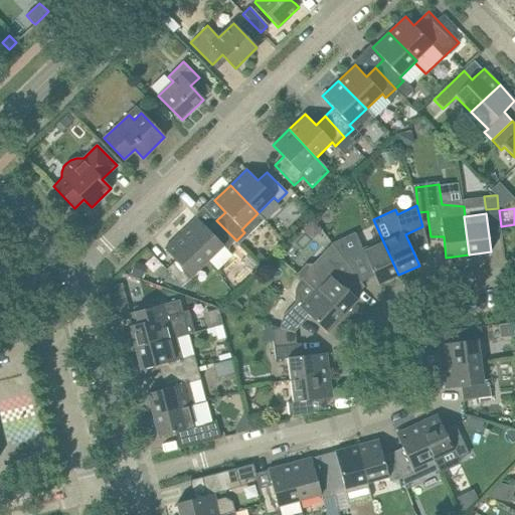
[(197,217),(180,233),(208,262),(223,245),(227,249),(236,240),(216,220),(208,229),(197,217)]
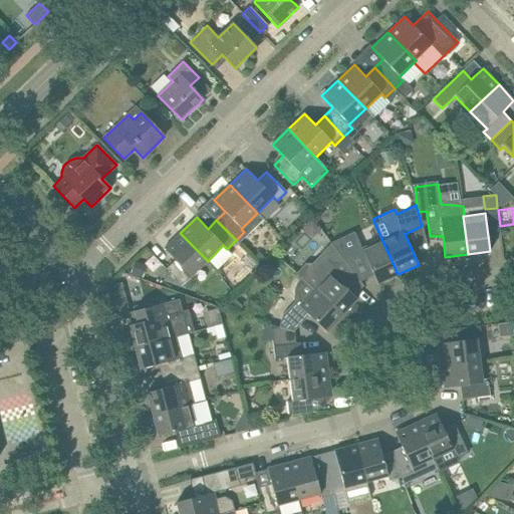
[(302,228),(309,235),(314,235),(319,231),(311,219),(302,228)]
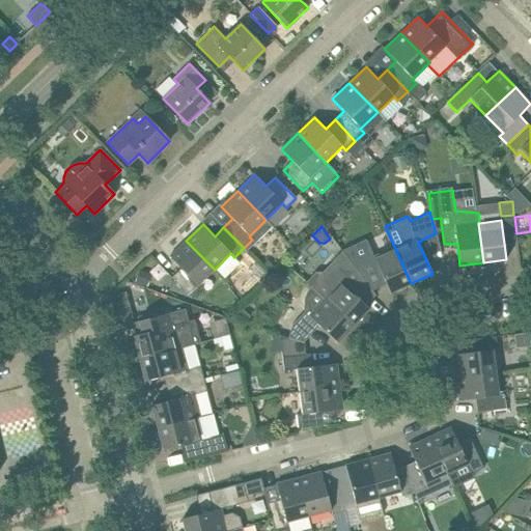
[(171,277),(192,299),(200,289),(197,286),(215,270),(186,241),(169,256),(180,269),(171,277)]
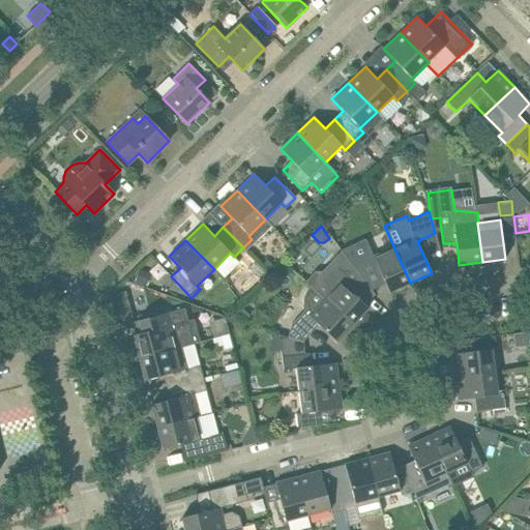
[(354,246),(359,258),(372,252),(365,240),(354,246)]
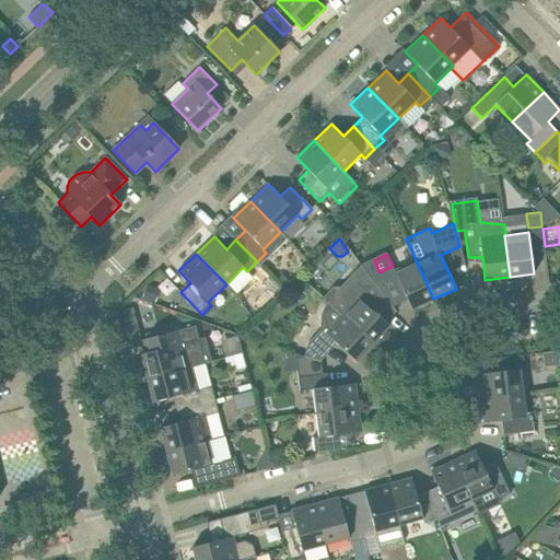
[(433,299),(416,260),(394,270),(411,310),(433,299)]
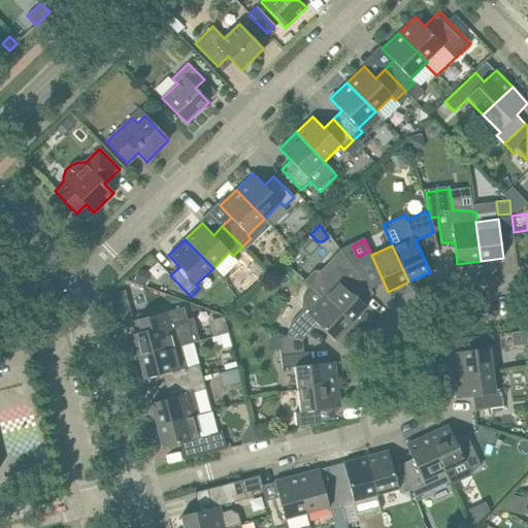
[(304,282),(310,287),(322,297),(344,318),(352,324),(367,307),(350,291),(361,277),(339,250),(319,271),(314,271),(304,282)]
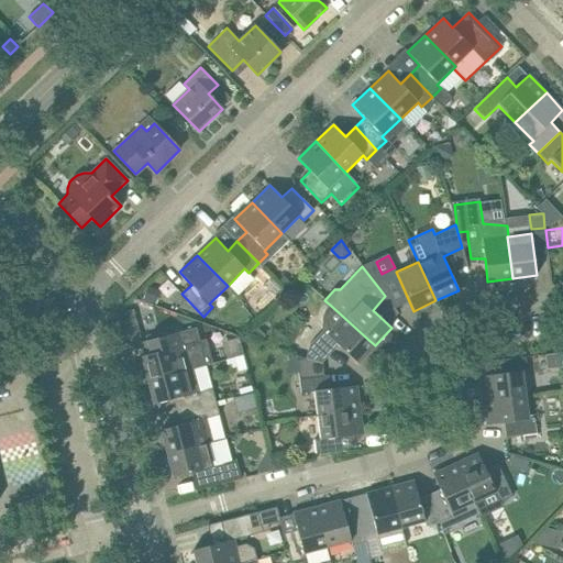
[(343,317),(331,306),(326,311),(322,315),(321,319),(321,332),(310,344),(306,359),(322,363),(329,355),(339,345),(345,352),(359,364),(375,345),(367,339),(343,317)]
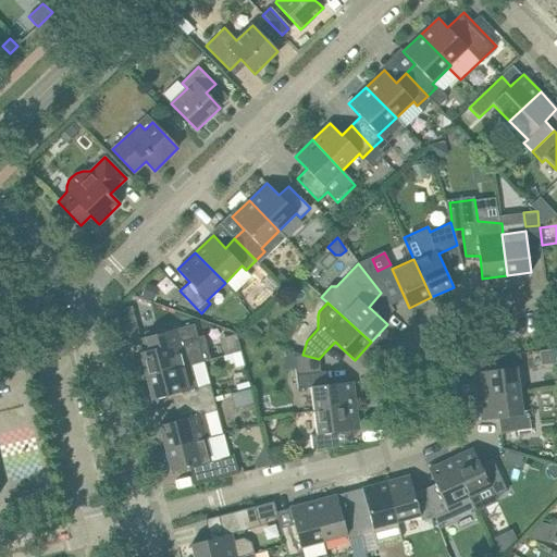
[(146,376),(203,361),(194,324),(182,327),(170,331),(155,334),(143,338),(146,350),(139,353),(143,364),(146,376)]
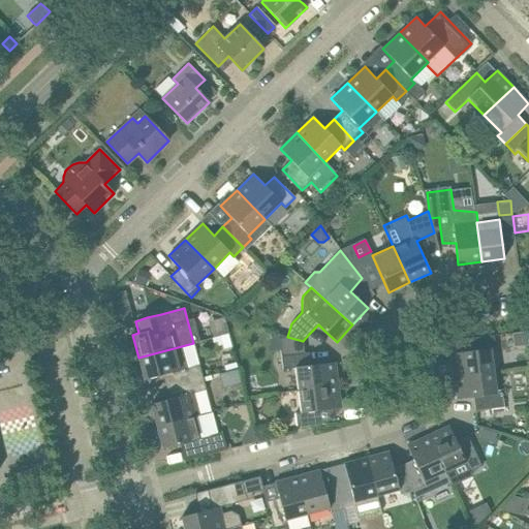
[(287,337),(279,335),(284,369),(296,367),(299,391),(338,385),(335,363),(311,365),(309,352),(305,353),(303,341),(287,337)]
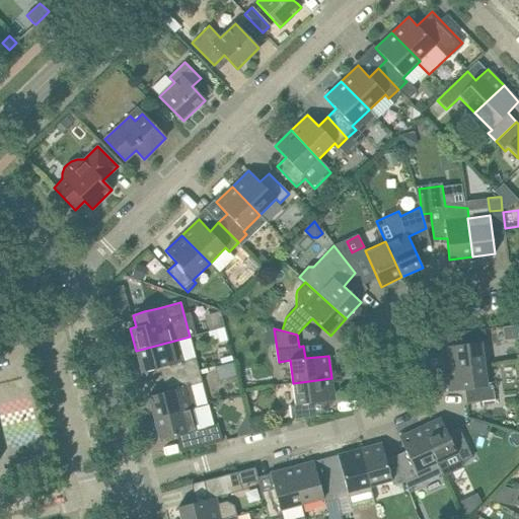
[(485,328),(456,332),(458,345),(442,347),(445,370),(485,365),(482,343),(486,342),(485,328)]
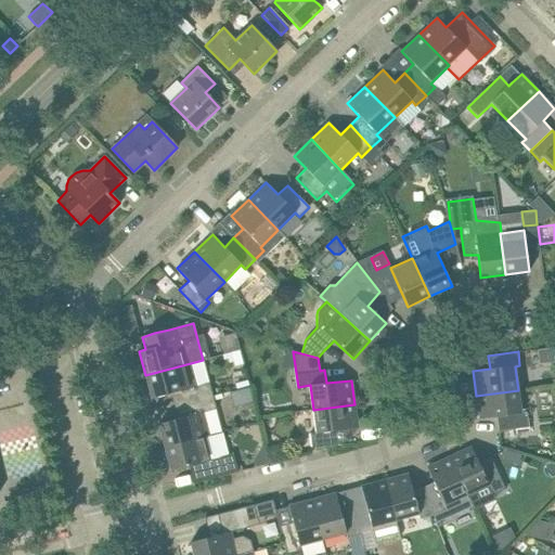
[(203,360),(145,375),(152,399),(159,396),(170,394),(173,407),(213,396),(211,390),(204,363),(203,360)]
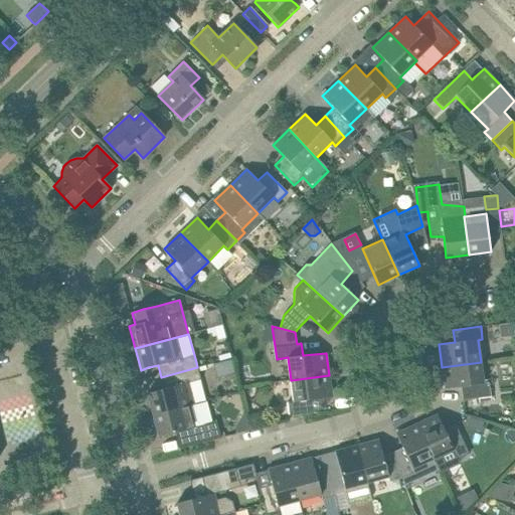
[(462,399),(490,396),(488,384),(483,384),(481,362),(442,367),(445,389),(461,387),(462,399)]
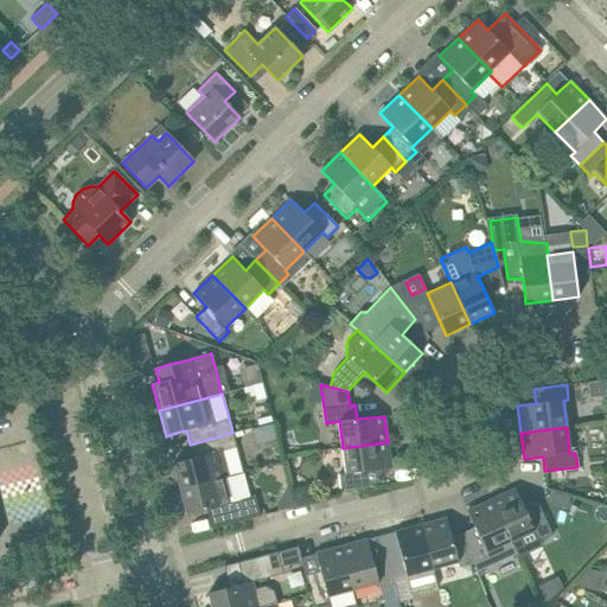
[(173,464),(180,490),(189,487),(243,472),(236,447),(232,433),(190,445),(193,459),(173,464)]
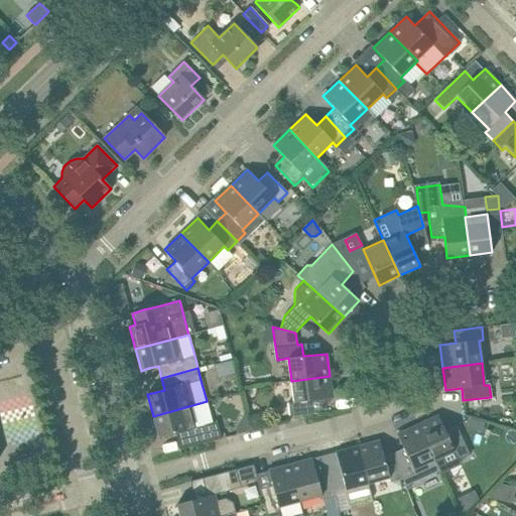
[(317,413),(315,400),(333,398),(330,376),(291,381),(294,402),(288,403),(289,416),(317,413)]
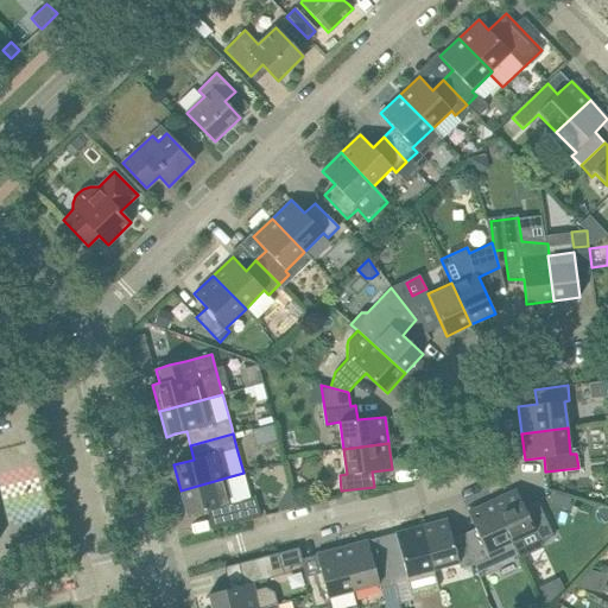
[(232,505),(236,523),(248,520),(260,517),(255,496),(251,498),(244,473),(189,488),(181,491),(187,515),(195,513),(208,511),(214,508),(232,505)]
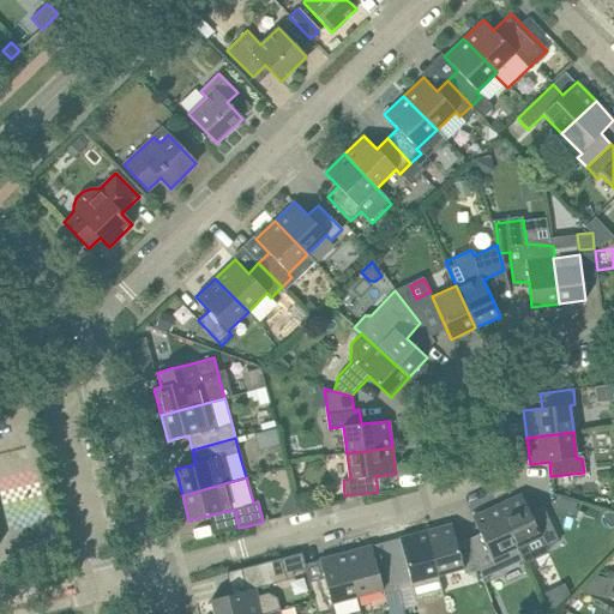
[(529,511),(521,494),(497,505),(516,547),(540,536),(545,548),(559,541),(542,505),(529,511)]
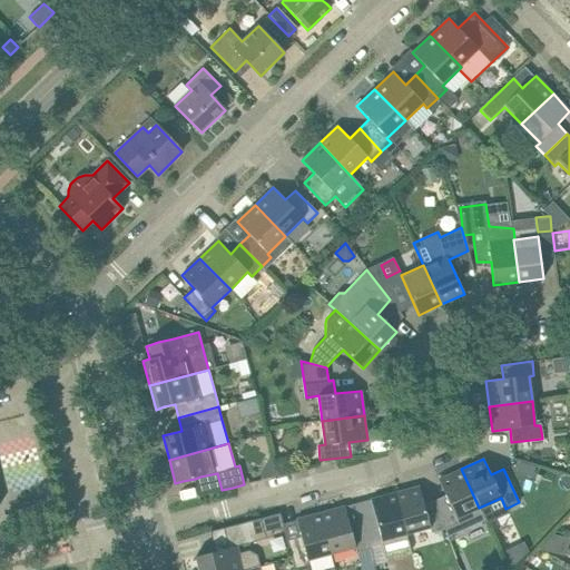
[(531,475),(534,467),(520,462),(517,472),(531,475)]
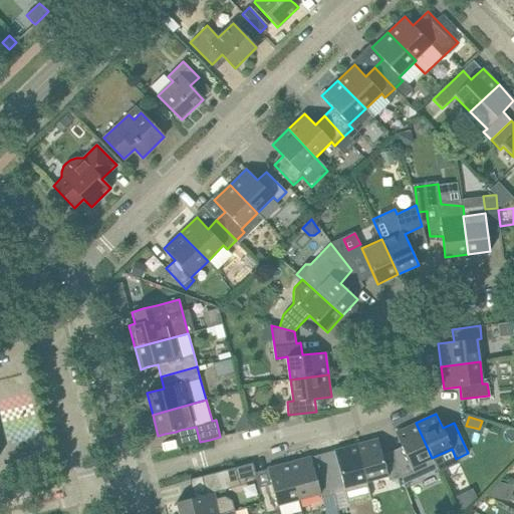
[(432,458),(416,423),(395,433),(402,447),(393,451),(402,477),(414,472),(411,467),(432,458)]
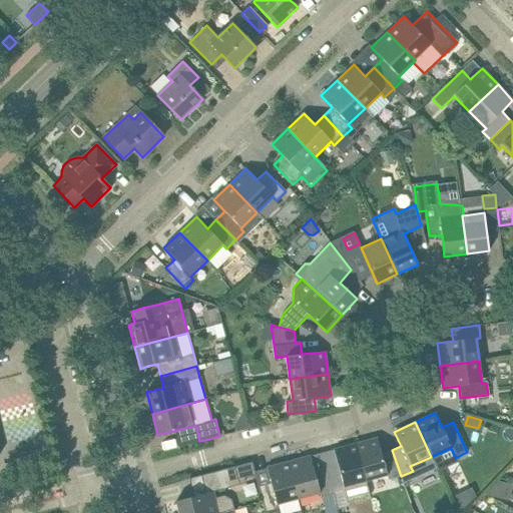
[(381,453),(377,438),(356,444),(365,481),(387,475),(389,480),(401,476),(392,450),(381,453)]
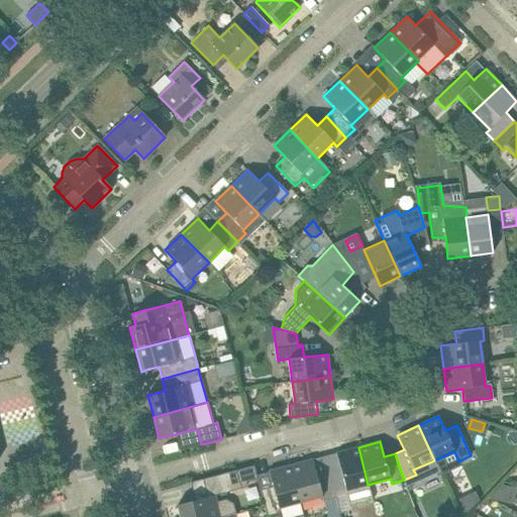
[(336,452),(340,469),(328,472),(335,499),(347,495),(346,491),(368,485),(358,447),(336,452)]
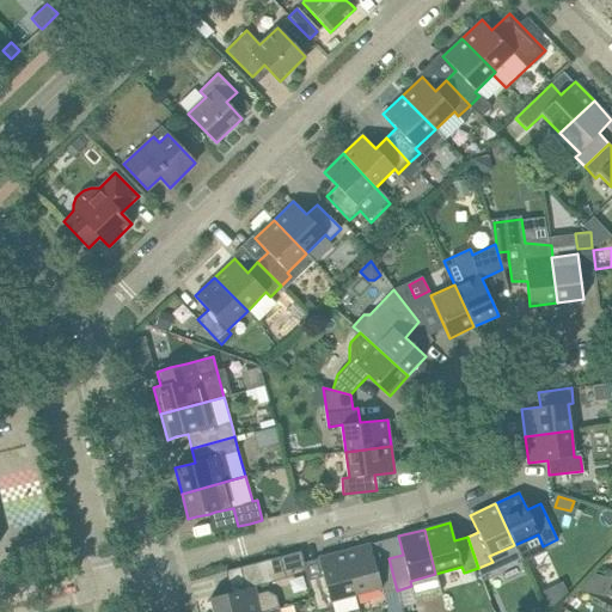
[(374,562),(369,544),(343,550),(355,597),(381,589),(384,594),(397,591),(389,558),(374,562)]
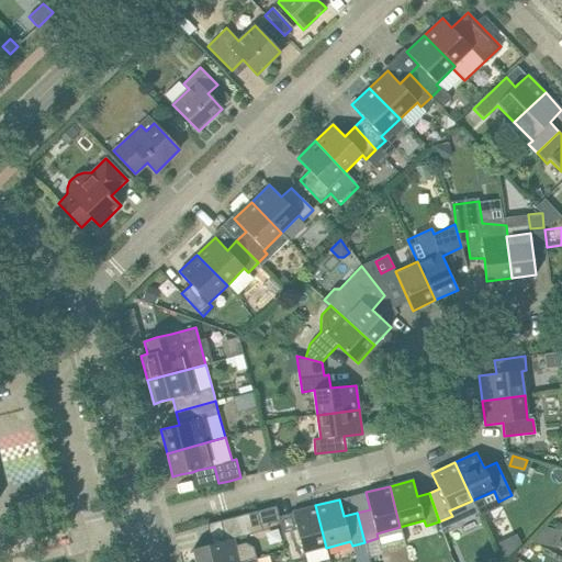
[(283,532),(291,561),(304,558),(303,553),(326,548),(315,505),(292,512),(296,528),(283,532)]
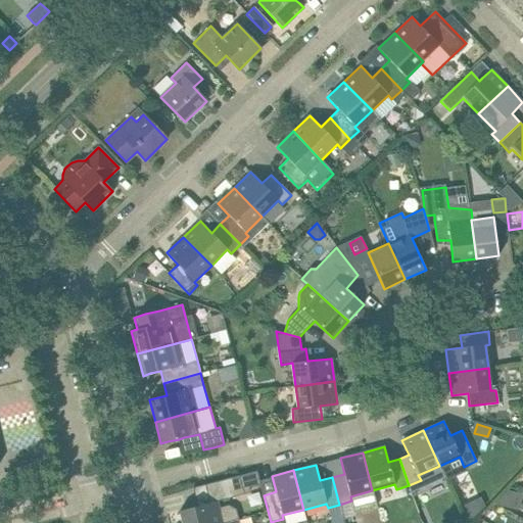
[(239,476),(217,481),(222,501),(225,500),(235,496),(234,491),(249,487),(260,485),(258,479),(256,471),(239,476)]
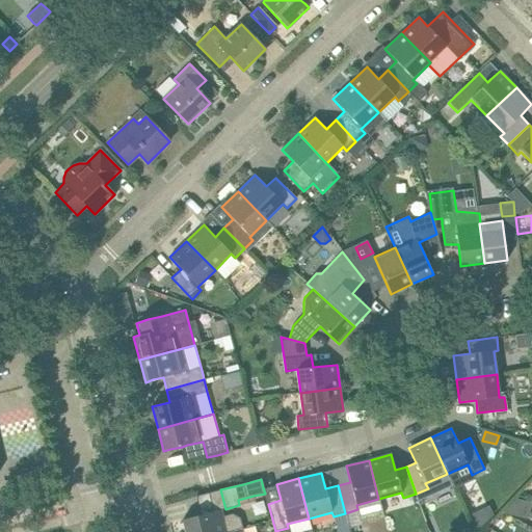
[(232,513),(222,516),(220,509),(182,520),(185,531),(225,531),(227,531),(242,528),(240,519),(232,513)]
